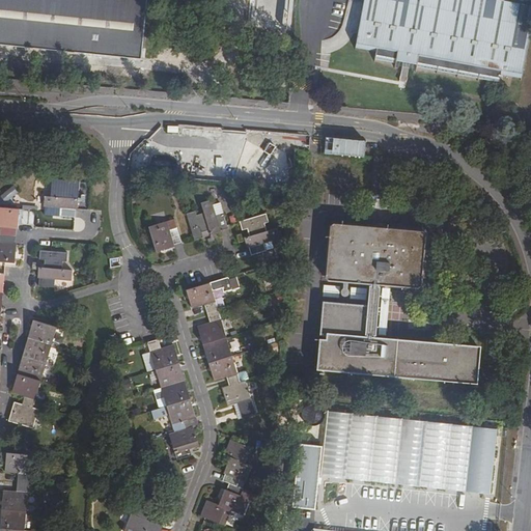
[(146,0),(0,0),(0,44),(141,57),(146,0)]
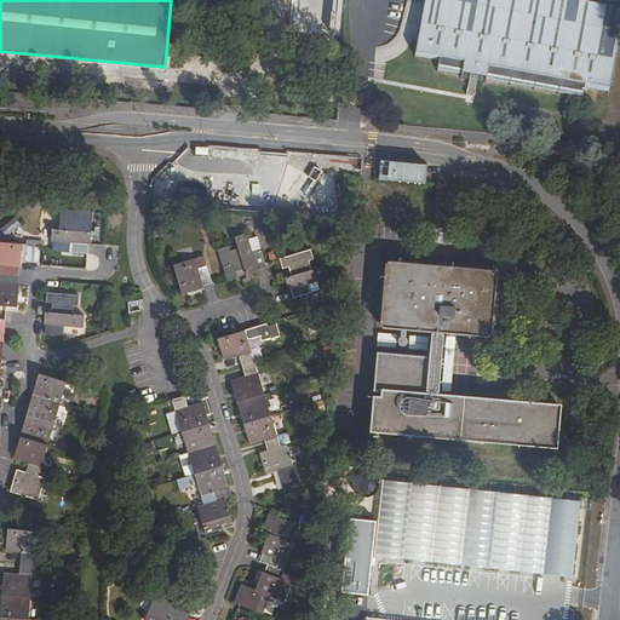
[(619,0),(428,0),(419,49),(443,53),(442,64),(465,68),(465,70),(474,72),(481,73),(489,75),(489,73),(586,91),(589,80),(612,84),(619,40),(619,0)]
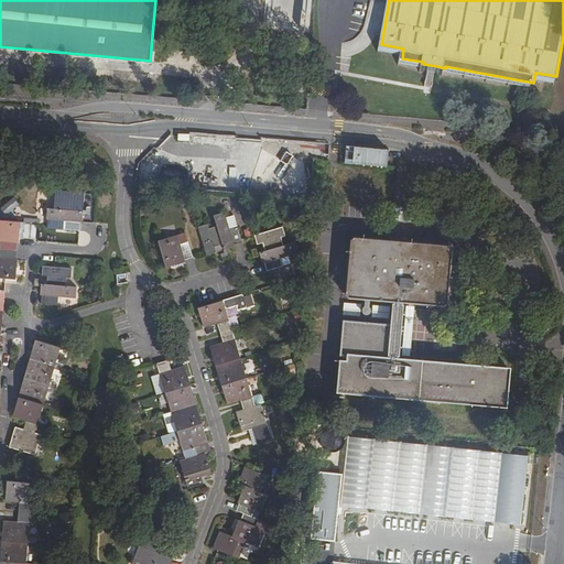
[(431,65),(427,86),(433,86),(437,66),(431,65)]
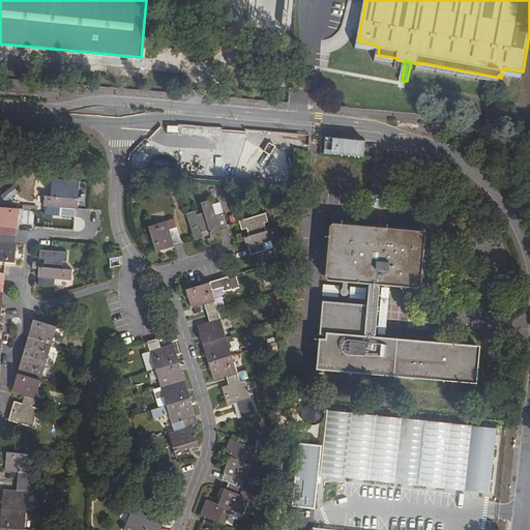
[(274,177),(281,172),(284,167),(285,162),(284,155),(282,150),(277,146),(273,143),(268,142),(261,142),(255,145),(249,150),(246,156),(246,164),(248,171),(254,176),(261,179),(268,179),(274,177)]
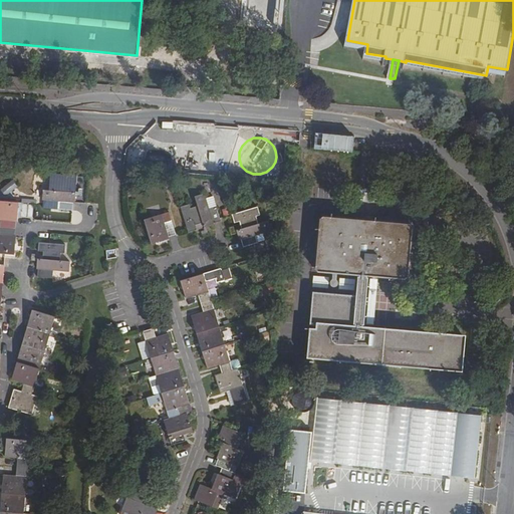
[(58,209),(72,211),(73,203),(75,203),(76,195),(76,193),(71,192),(72,185),(77,186),(78,178),(56,175),(52,175),(51,183),(55,184),(54,192),(44,191),(43,200),(59,203),(58,209)]
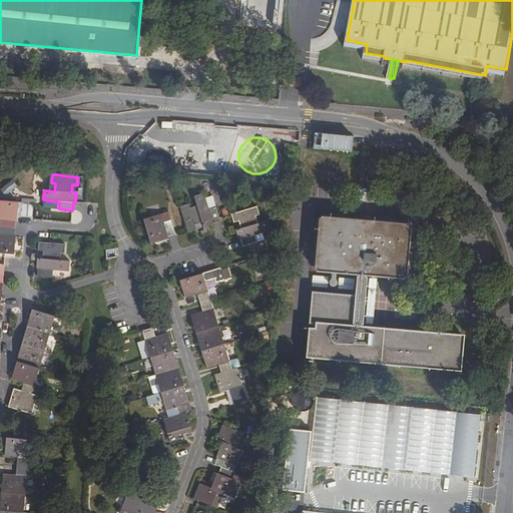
[(189,204),(180,207),(187,231),(187,232),(196,229),(195,224),(202,223),(203,227),(204,226),(213,224),(213,222),(220,220),(220,218),(216,206),(209,209),(204,192),(193,195),(196,205),(189,207),(189,204)]
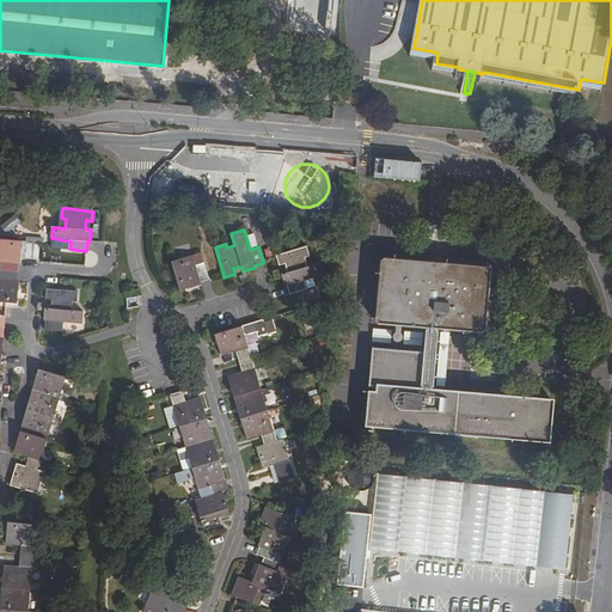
[(0,261),(4,262),(4,270),(19,271),(20,263),(22,264),(24,242),(0,238),(0,261)]
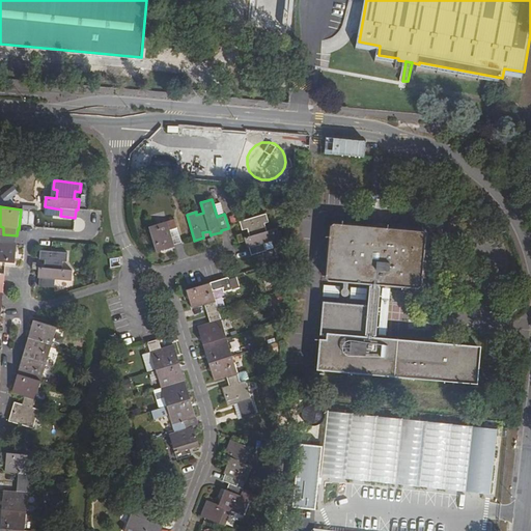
[(267,215),(240,222),(243,231),(247,229),(249,235),(245,238),(245,241),(248,249),(250,249),(252,256),(267,251),(264,244),(280,240),(277,229),(268,232),(264,225),(270,223),(267,215)]
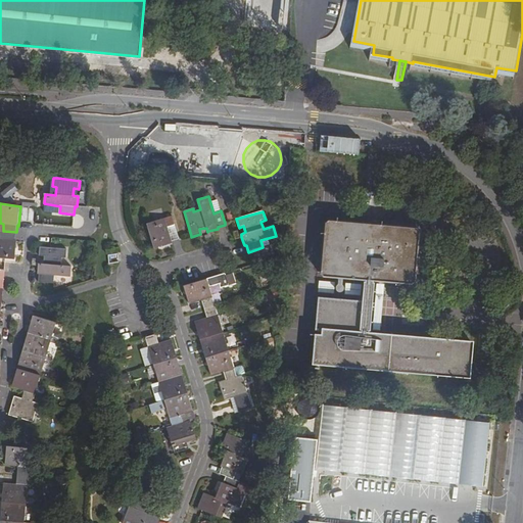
[(146,225),(153,248),(154,248),(172,243),(172,242),(179,239),(176,227),(168,229),(164,219),(146,225)]
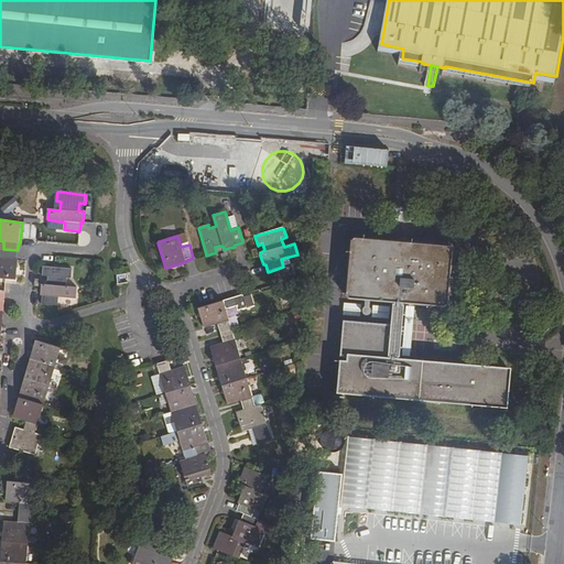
[(348,299),(393,302),(401,303),(444,306),(448,303),(453,250),(449,246),(354,237),(349,240),(344,294),(348,299)]
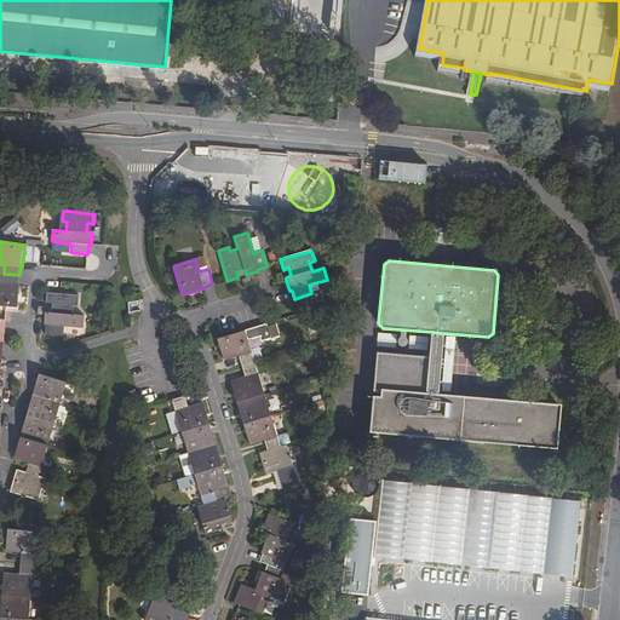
[(0,304),(6,306),(18,306),(19,285),(18,285),(19,275),(4,274),(3,282),(0,282),(0,304)]
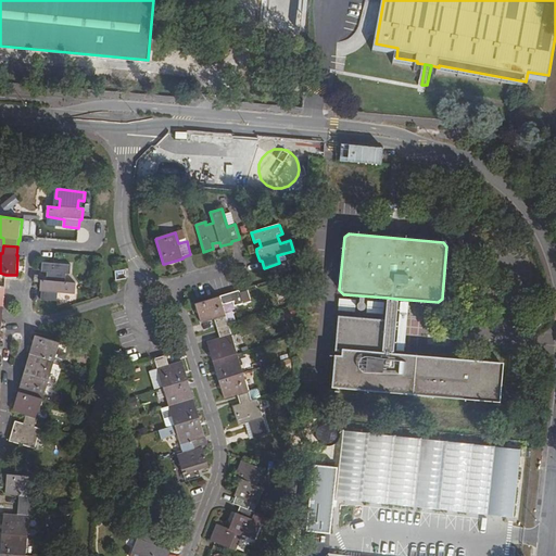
[(71,267),(55,266),(43,265),(42,274),(47,275),(47,282),(41,281),(41,283),(40,292),(42,292),(41,301),(58,303),(59,294),(74,295),(75,286),(65,285),(66,275),(70,275),(71,267)]
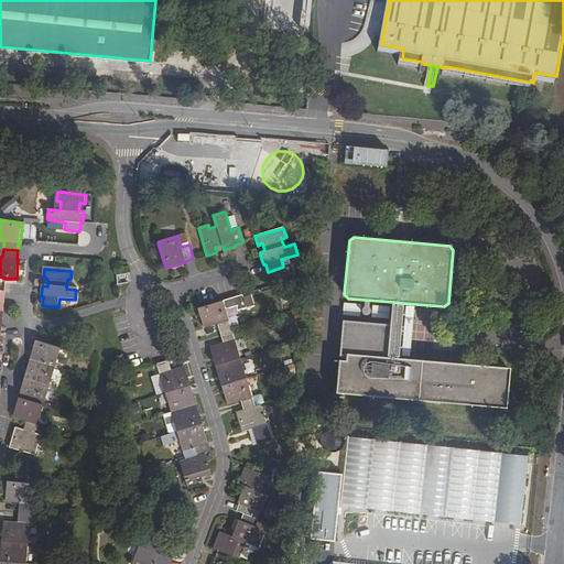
[(232,329),(223,301),(198,308),(204,327),(218,324),(221,333),(232,329)]
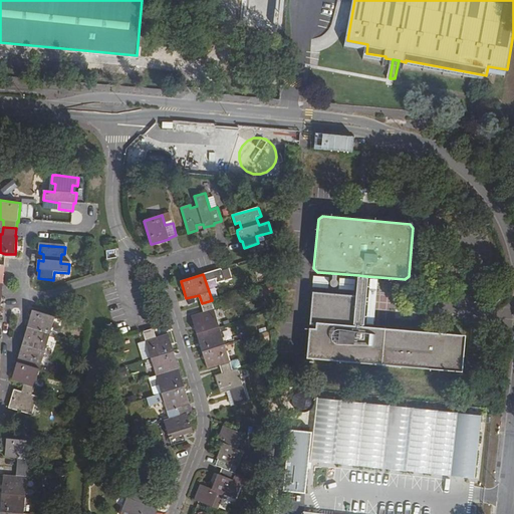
[(365,298),(367,278),(365,278),(365,276),(358,275),(358,277),(357,277),(355,294),(357,294),(357,296),(312,291),(309,324),(316,325),(316,328),(309,328),(306,358),(458,371),(461,335),(362,326),(362,325),(363,325),(365,304),(372,305),(373,298),(365,298)]
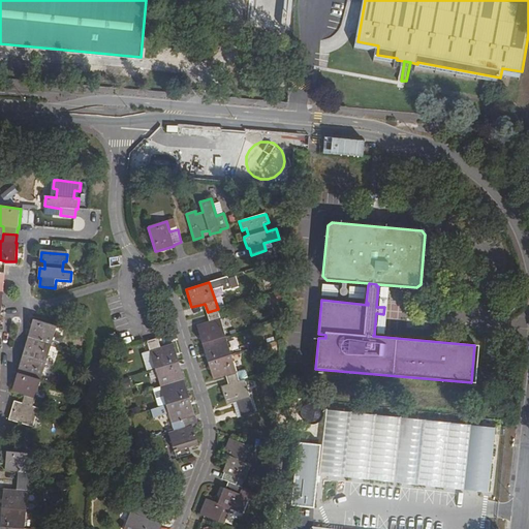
[(341,296),(341,284),(321,283),(320,294),(341,296)]
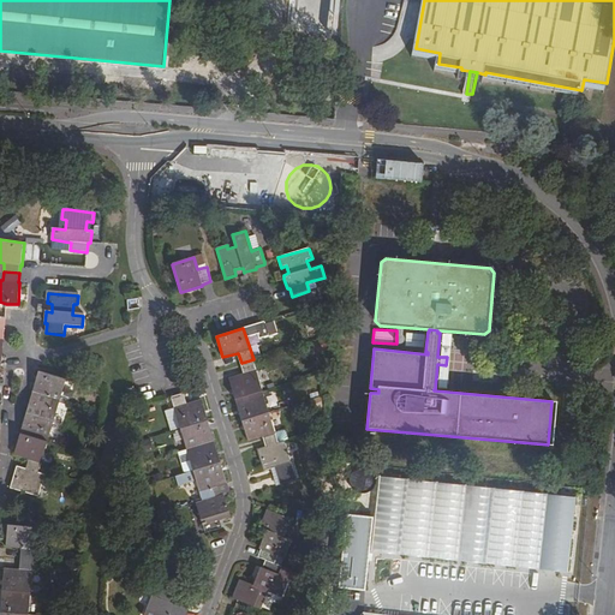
[(263,392),(254,359),(242,363),(245,375),(230,380),(236,400),(263,392)]
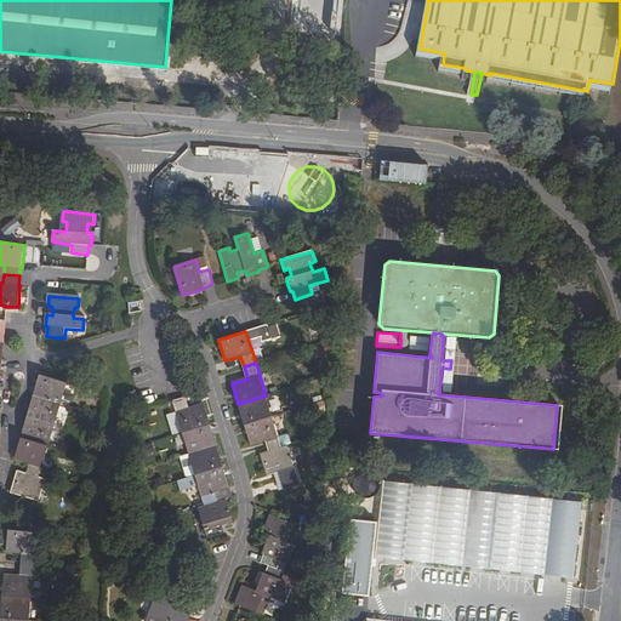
[(61,404),(67,383),(39,375),(33,396),(61,404)]
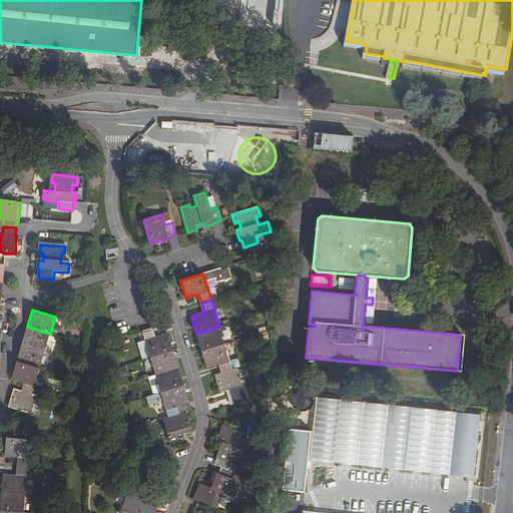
[(45,352),(50,334),(27,327),(22,345),(45,352)]
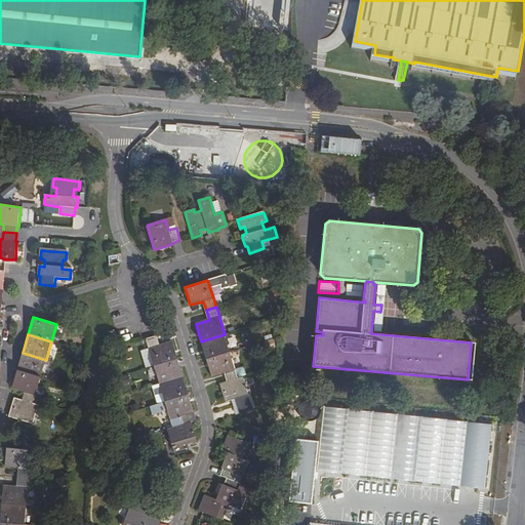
[(231,353),(225,334),(201,341),(207,360),(231,353)]
